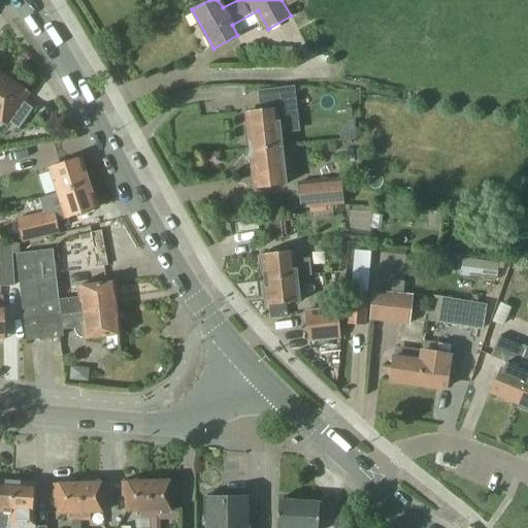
[(26,94),(3,78),(0,83),(0,119),(5,123),(7,120),(19,127),(32,108),(21,101),(26,94)]
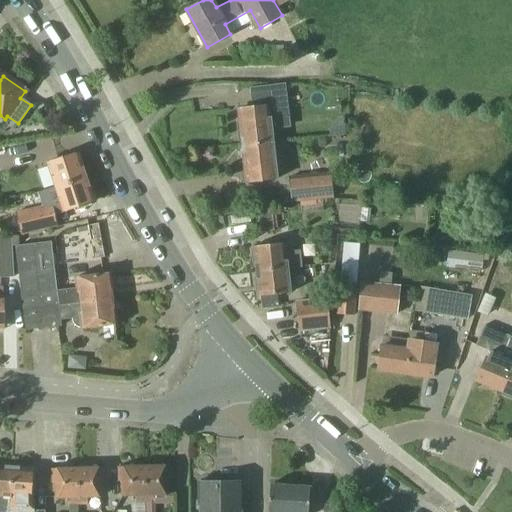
[(242,145),(242,146),(275,142),(274,129),(290,126),(287,105),(286,105),(285,101),(286,101),(284,86),(251,91),(253,105),(255,105),(255,109),(239,111),(240,122),(237,123),(240,143),(242,145)]
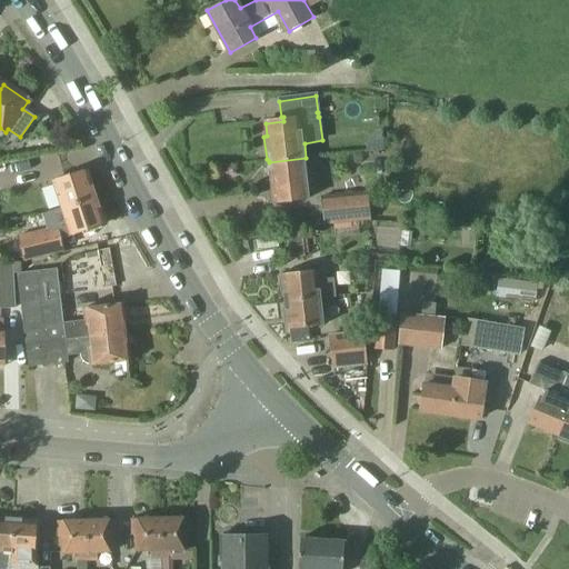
[(268,176),(271,178),(273,203),(309,200),(305,159),(269,163),(270,167),(267,170),(268,176)]
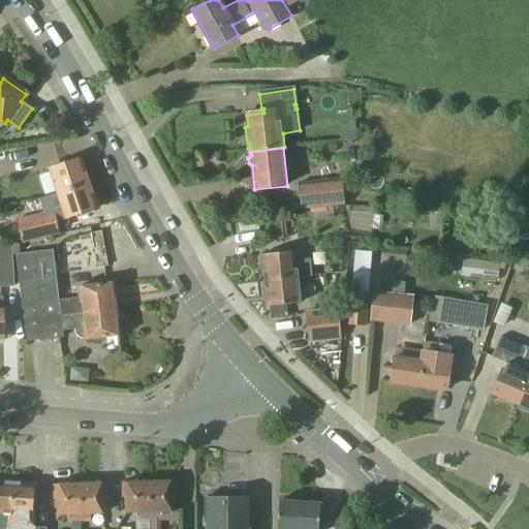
[(57,194),(89,184),(88,182),(89,179),(87,173),(85,172),(83,167),(81,167),(79,159),(50,168),(57,194)]
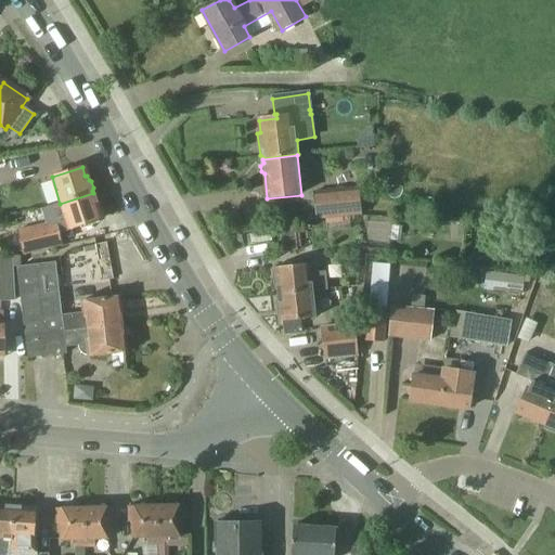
[(359,186),(313,191),(317,219),(361,215),(359,186)]
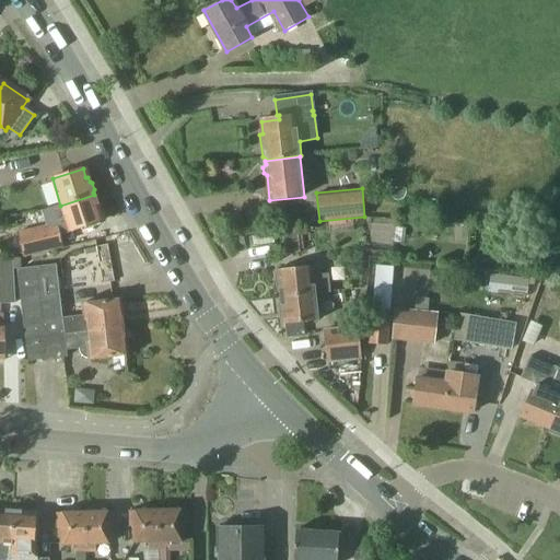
[(94,195),(60,206),(69,232),(101,222),(97,212),(100,212),(98,208),(100,206),(97,198),(94,197),(94,195)]
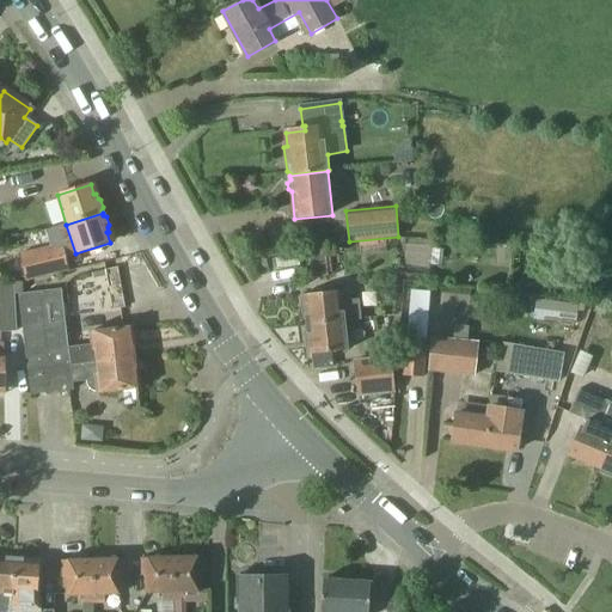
[(20,254),(26,280),(68,270),(62,245),(20,254)]
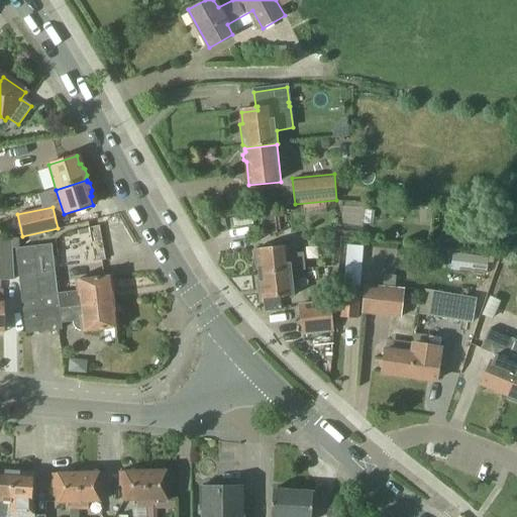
[(276,211),(262,213),(265,235),(278,234),(276,211)]
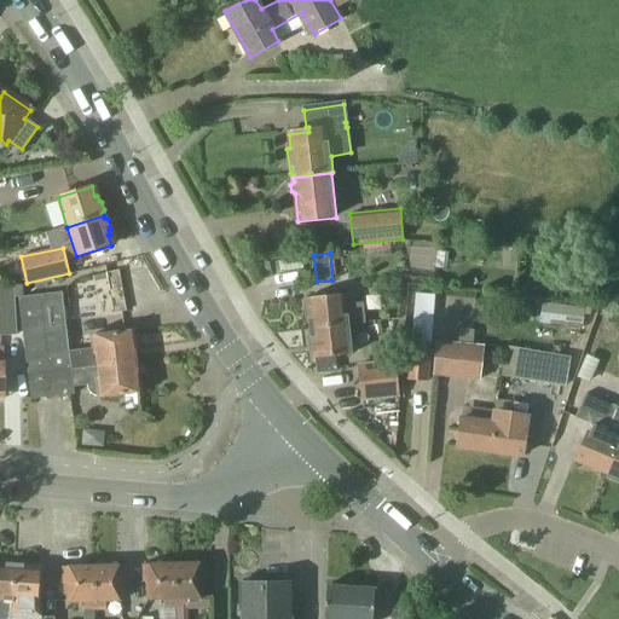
[(132,311),(123,270),(106,273),(108,279),(114,314),(132,311)]
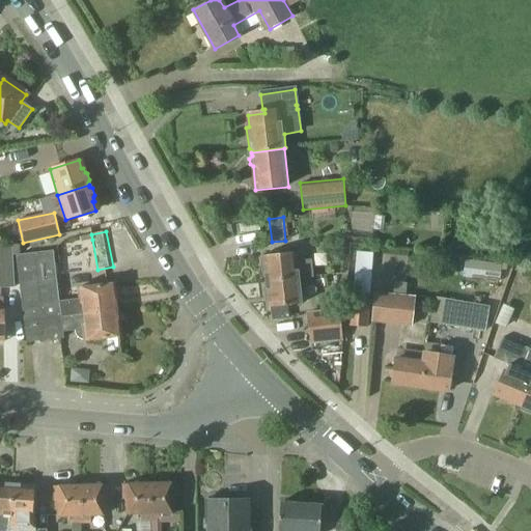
[(0,289),(14,289),(11,250),(11,248),(0,248),(0,289)]
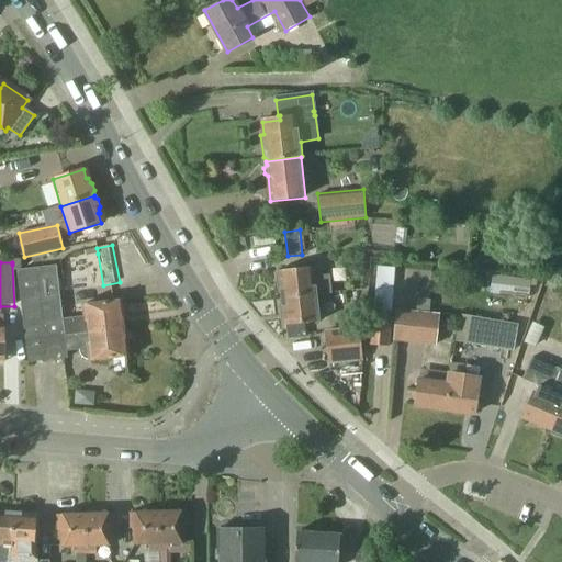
[(87,317),(63,319),(56,266),(17,270),(25,340),(123,327),(122,315),(124,313),(123,307),(121,304),(120,300),(85,304),(87,317)]
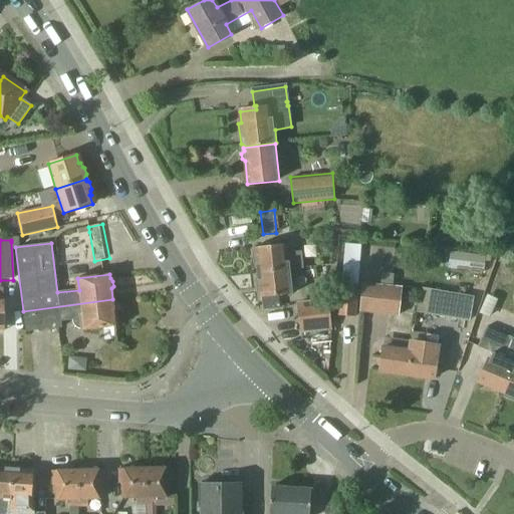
[(286,244),(255,247),(256,260),(255,262),(255,268),(257,269),(258,272),(289,269),(302,267),(300,252),(287,254),(286,244)]
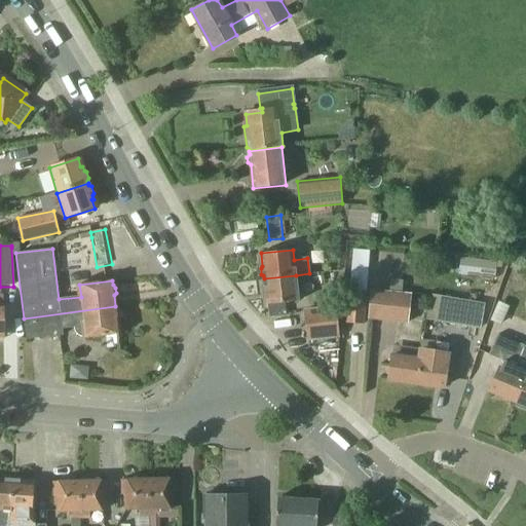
[(495,278),(497,261),(481,259),(479,276),(495,278)]
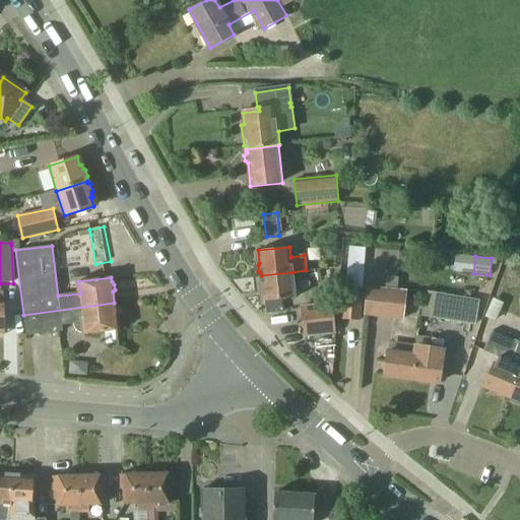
[(296,297),(293,272),(261,275),(261,279),(259,281),(260,287),(262,289),(263,302),(266,301),(267,313),(283,311),(281,299),(296,297)]
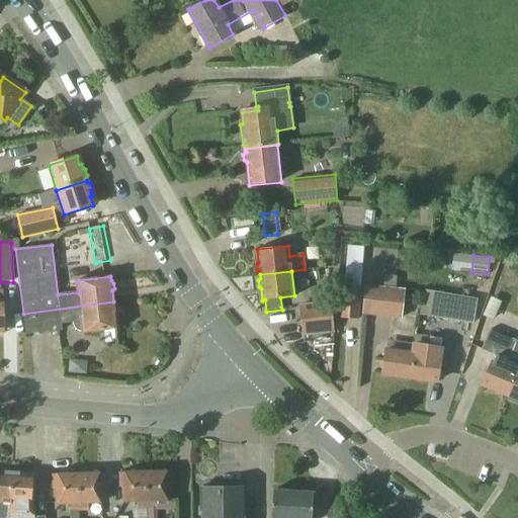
[(366,285),(364,313),(404,316),(406,289),(366,285)]
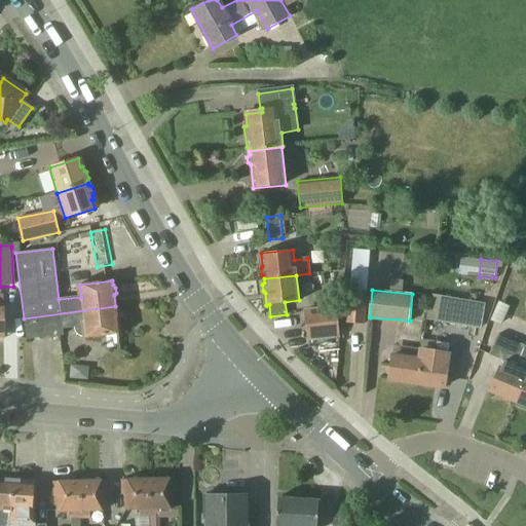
[(349,291),(346,323),(364,324),(367,292),(349,291)]
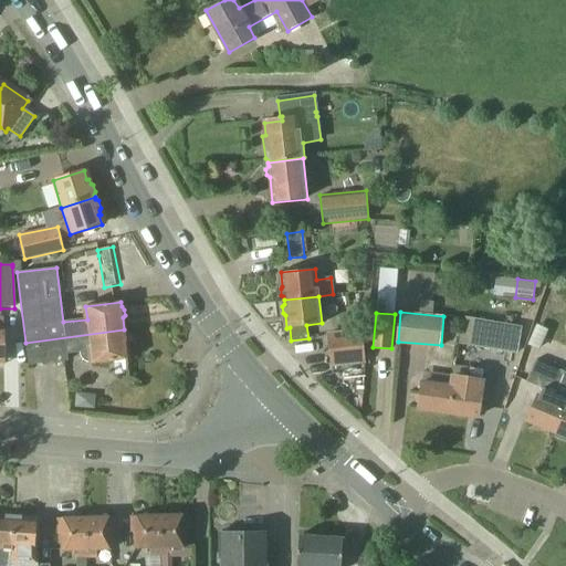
[(465,318),(462,337),(461,344),(485,348),(486,342),(503,344),(502,350),(516,353),(521,327),(465,318)]
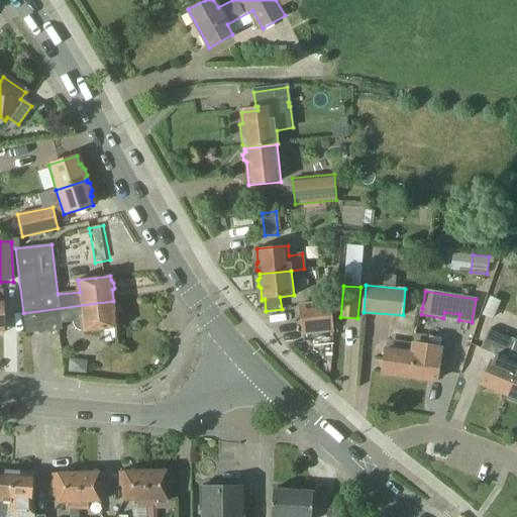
[(73,322),(73,325),(81,331),(84,331),(84,332),(116,328),(116,324),(118,322),(117,316),(115,314),(113,301),(23,313),(25,333),(62,329),(61,323),(73,322)]
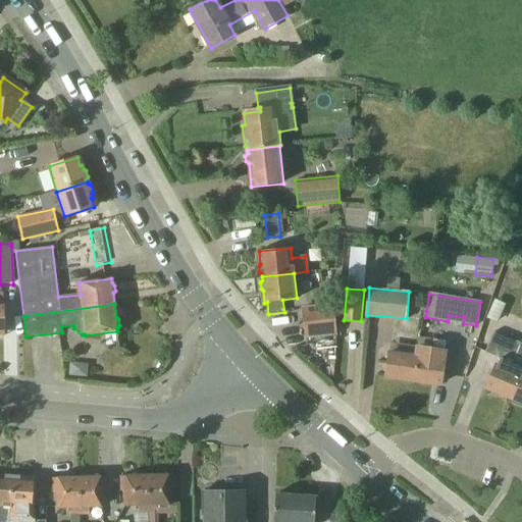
[(332,305),(303,308),(306,336),(335,333),(332,305)]
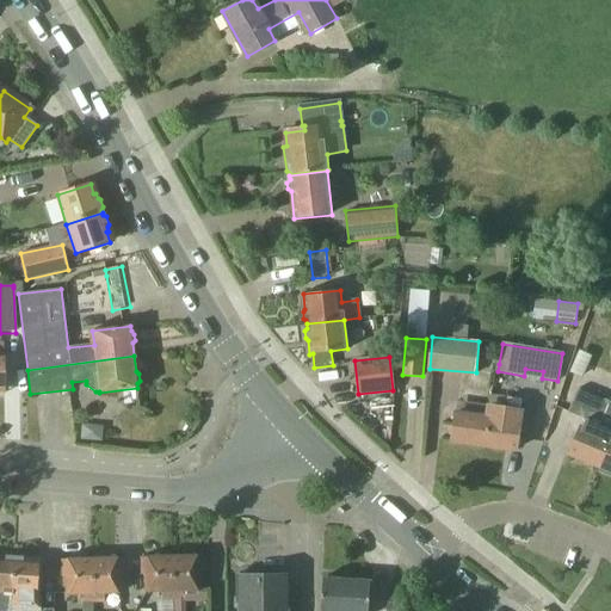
[(610,402),(578,389),(568,413),(585,419),(571,455),(600,467),(610,440),(610,402)]
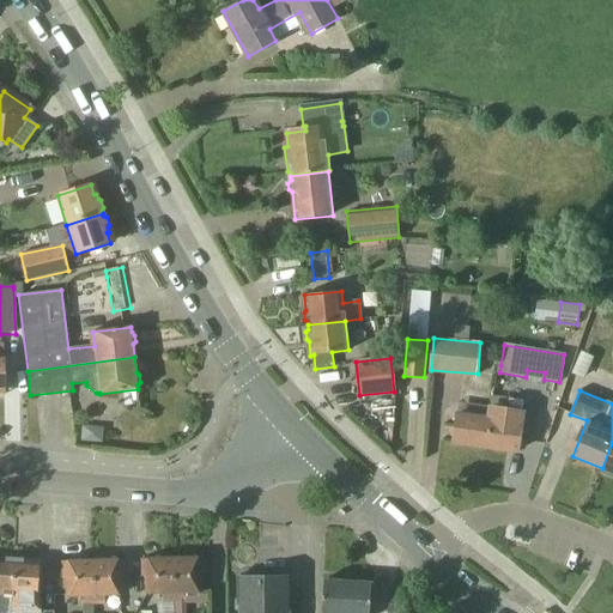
[(491,408),(490,418),(486,447),(517,451),(521,422),(525,400),(510,398),(508,411),(491,408)]
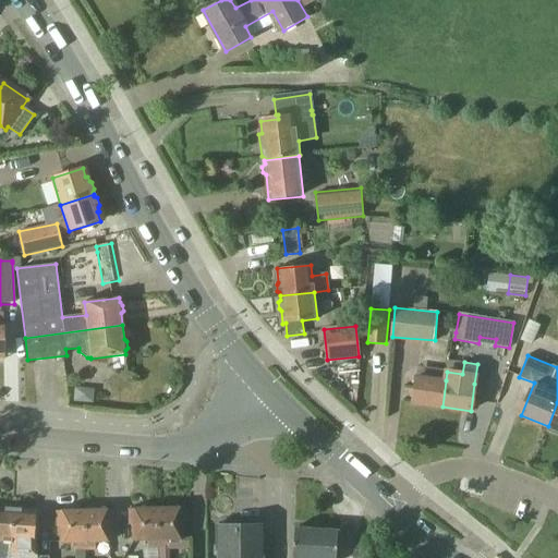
[(443,407),(446,380),(416,377),(413,403),(443,407)]
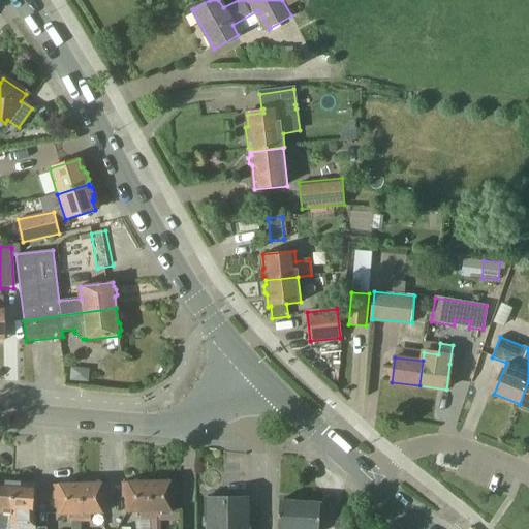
[(72,368),(71,380),(88,381),(90,370),(72,368)]
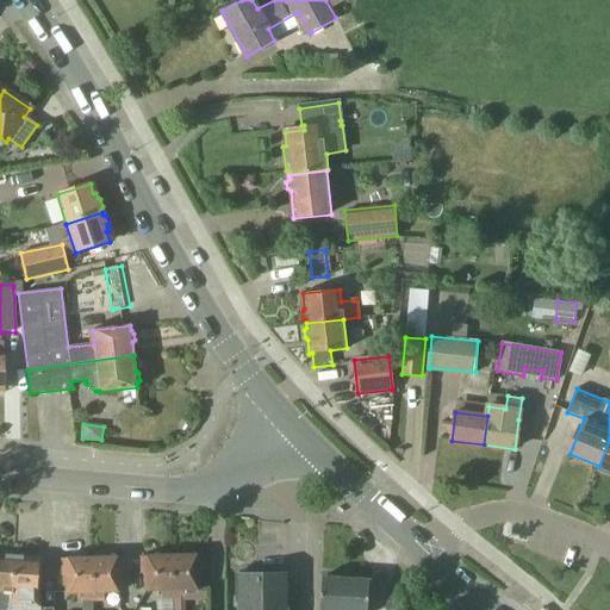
[(609,475),(609,440),(599,466),(601,467),(599,471),(609,475)]
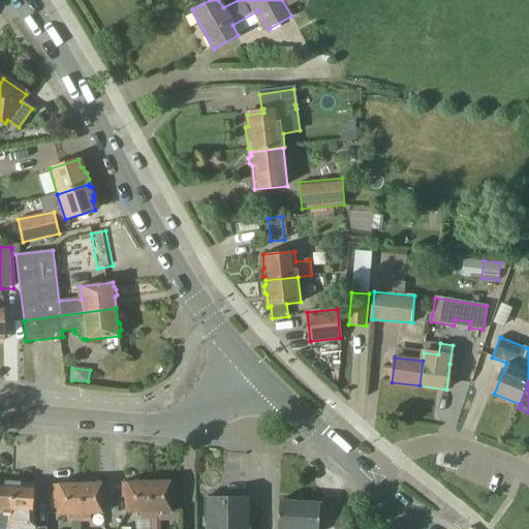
[(10,514),(12,483),(11,483),(8,480),(2,479),(0,481),(0,512),(10,514)]
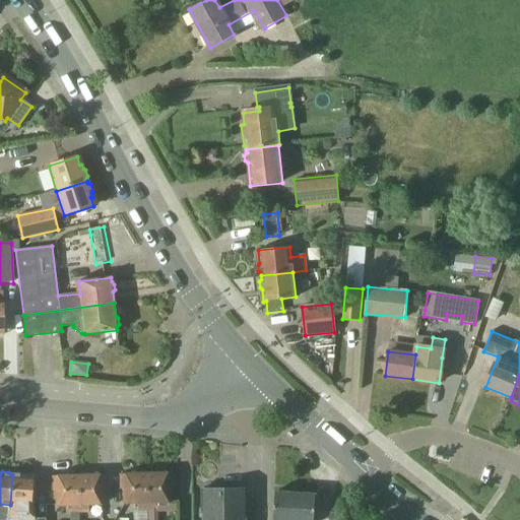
[(31,496),(33,476),(25,475),(23,473),(17,472),(16,474),(12,474),(10,505),(9,519),(34,519),(35,496),(31,496)]
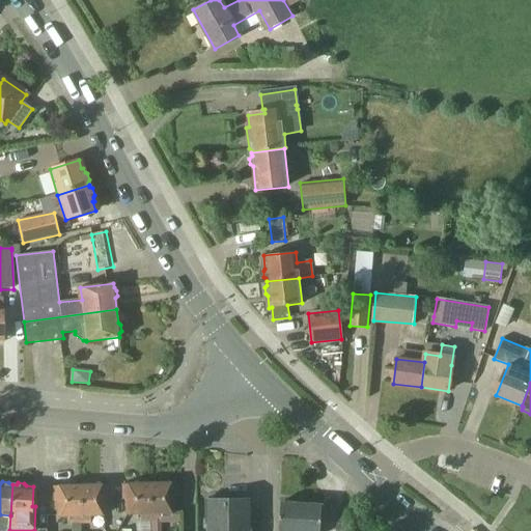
[(150,484),(151,522),(161,522),(160,514),(174,514),(173,499),(177,499),(176,483),(150,484)]
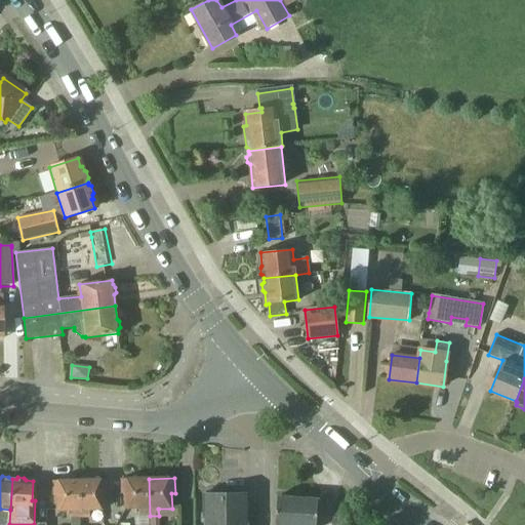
[(150,516),(149,479),(123,480),(123,495),(126,494),(127,510),(140,510),(140,517),(150,516)]
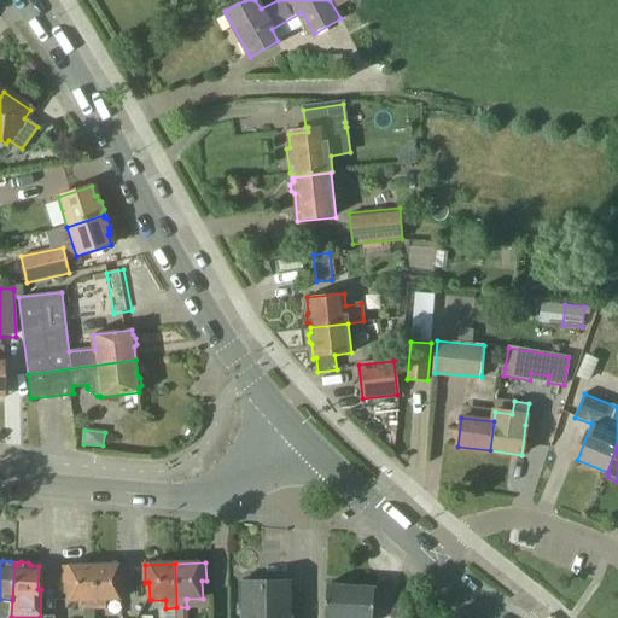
[(94,566),(95,610),(108,608),(106,600),(122,600),(122,583),(126,583),(126,565),(94,566)]
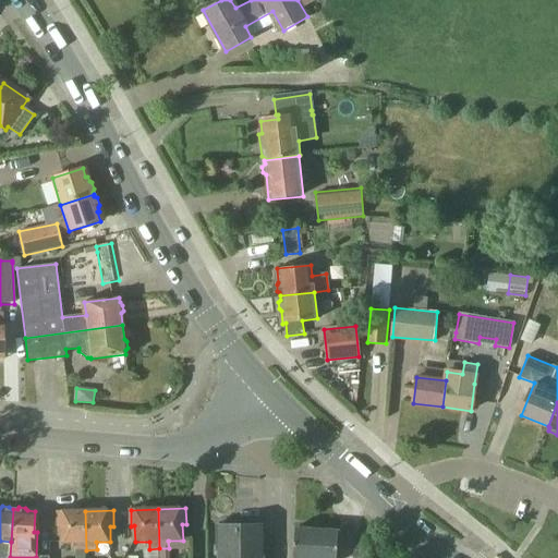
[(86,550),(85,511),(58,511),(58,528),(62,528),(62,543),(77,543),(77,550),(86,550)]
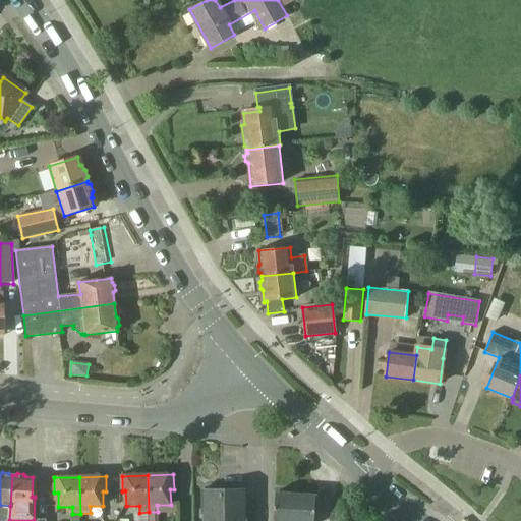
[(216,489),(205,489),(205,493),(204,493),(204,509),(199,511),(199,518),(204,520),(203,520),(246,520),(246,491),(216,493),(216,489)]
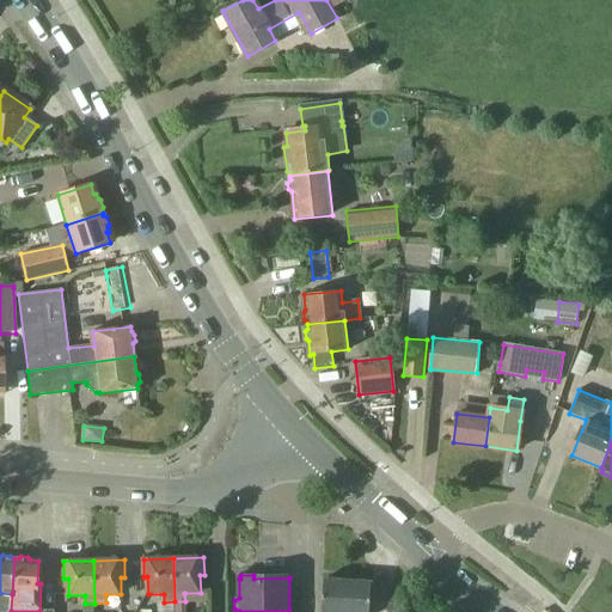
[(344,611),(347,582),(336,581),(334,579),(329,577),(326,580),(324,580),(322,611),(344,611)]
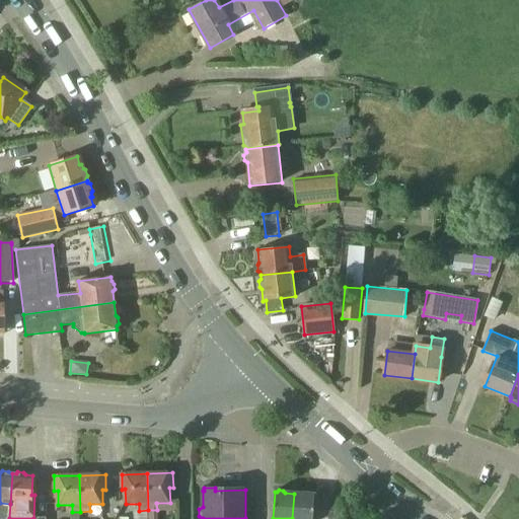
[(312,518),(314,494),(312,494),(311,493),(307,492),(304,494),(294,494),(292,518),(312,518)]
